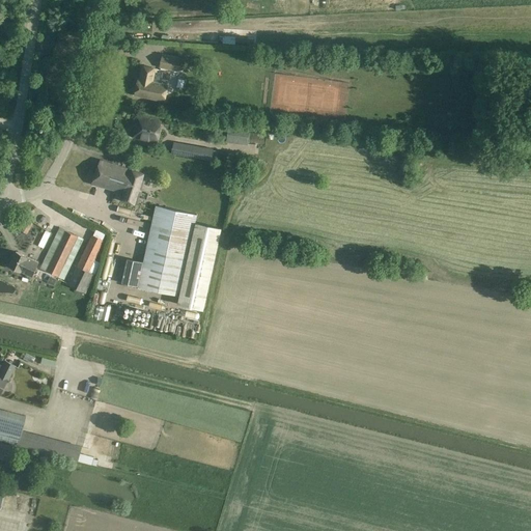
[(182,59),(163,55),(161,67),(179,72),(182,59)]
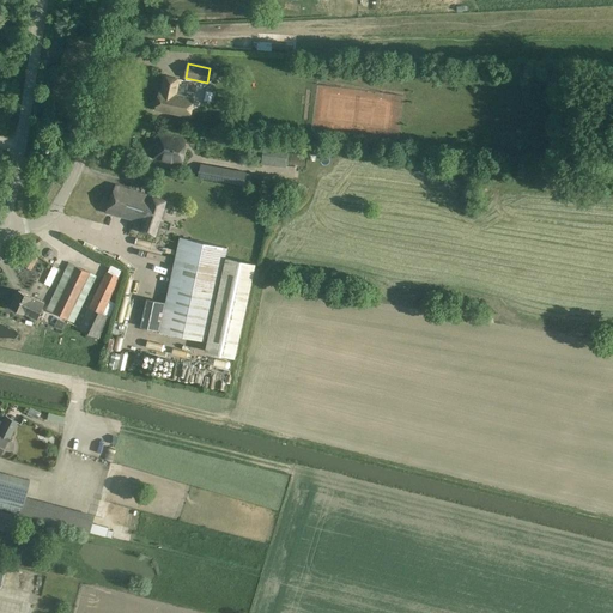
[(178,79),(165,77),(162,91),(161,91),(157,110),(189,116),(193,97),(176,93),(178,79)]
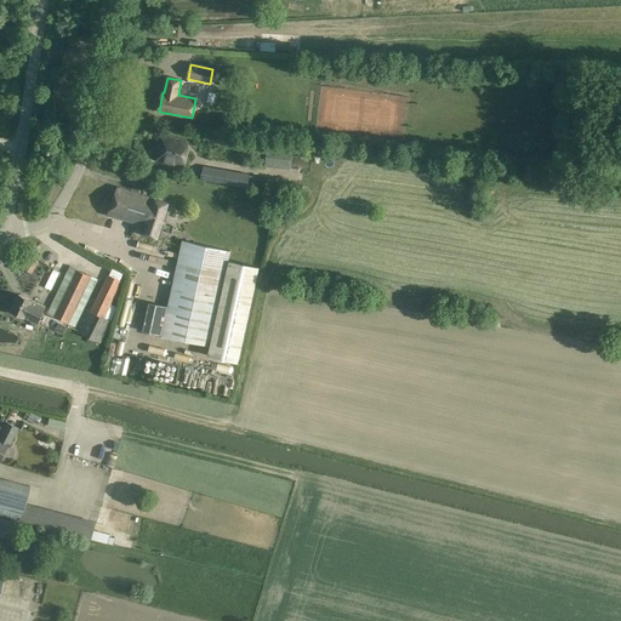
[(255,125),(240,124),(240,134),(255,135),(255,125)]
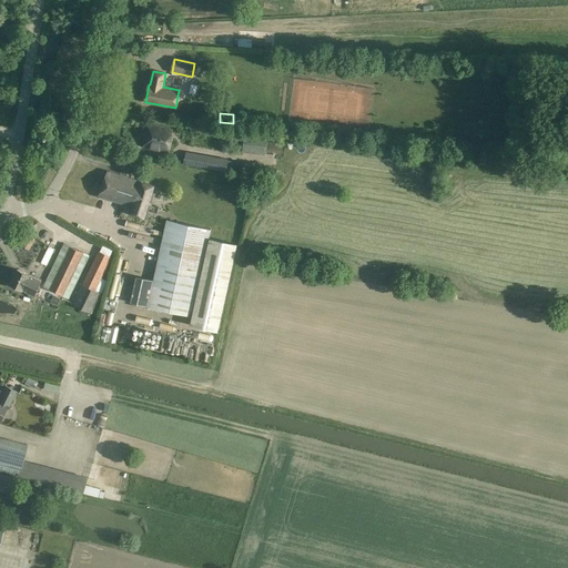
[(279,123),(272,115),(264,123),(271,130),(279,123)]
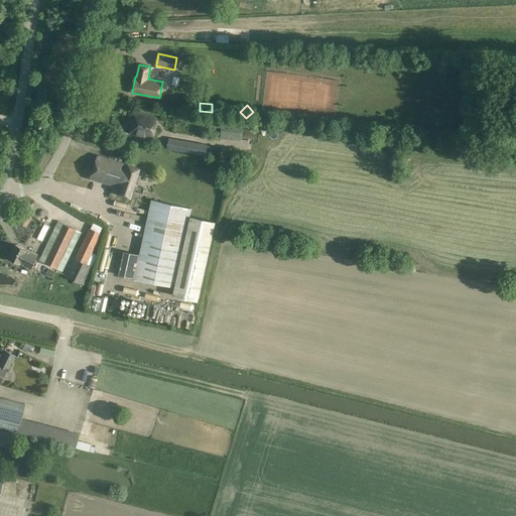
[(157,117),(134,112),(130,133),(152,139),(157,117)]
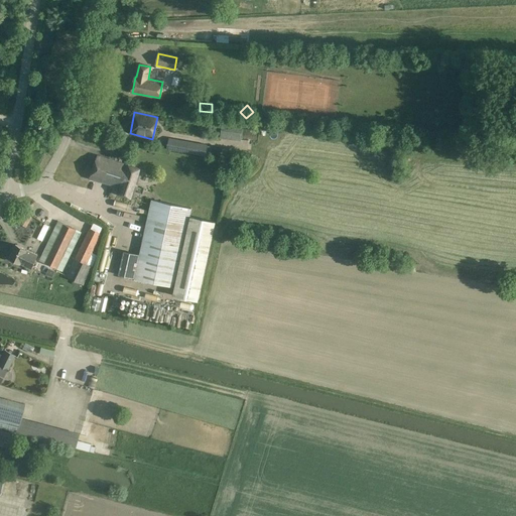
[(241,123),(223,121),(221,138),(238,140),(241,123)]
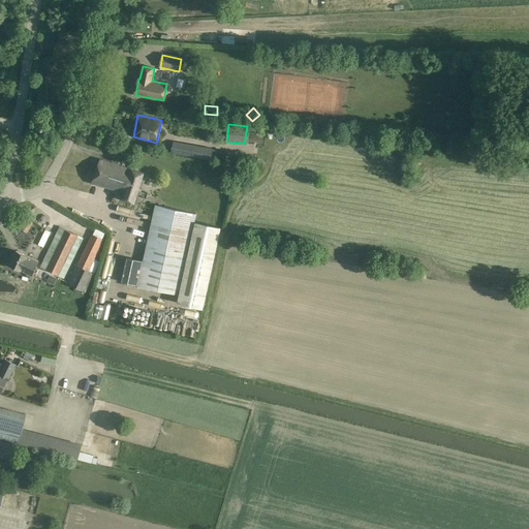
[(224,152),(174,142),(172,153),(211,160),(212,155),(223,157),(224,152)]
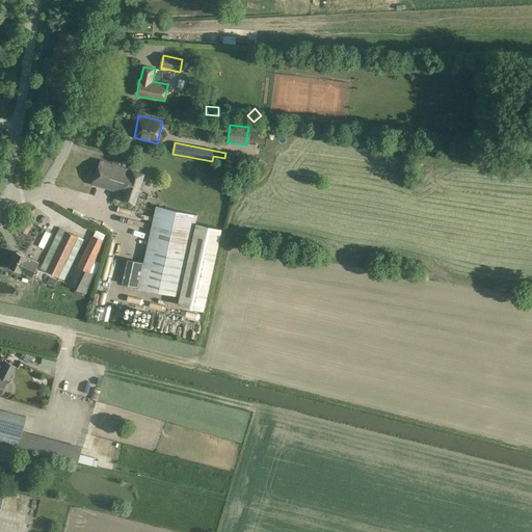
[(144,175),(101,160),(92,184),(124,193),(122,200),(132,204),(135,205),(144,175)]
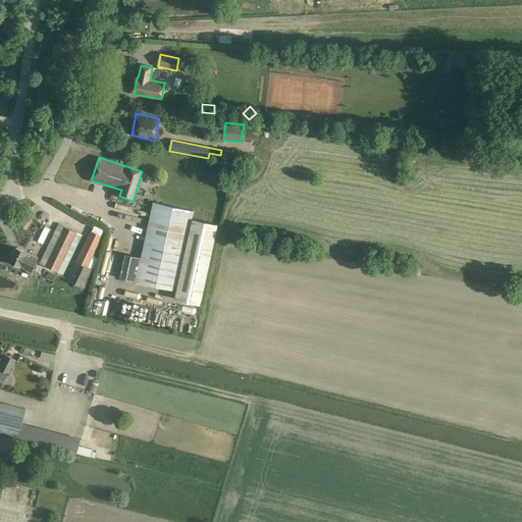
[(194,211),(153,202),(142,257),(124,253),(119,277),(136,280),(177,290),(175,299),(200,305),(218,224),(193,218),(194,211)]
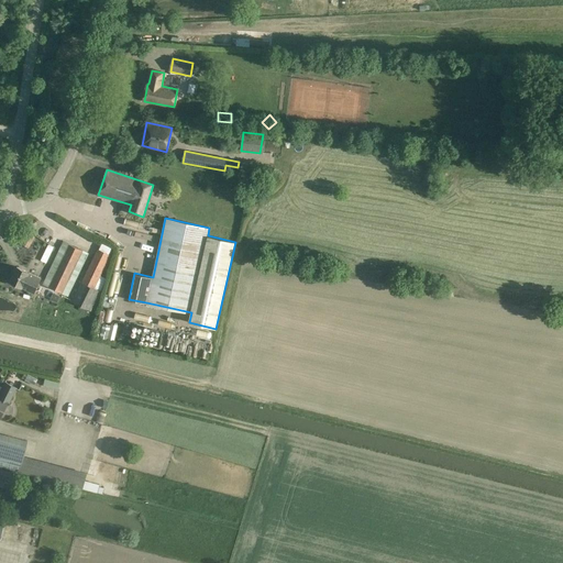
[(25,239),(32,243),(35,236),(29,233),(25,239)]
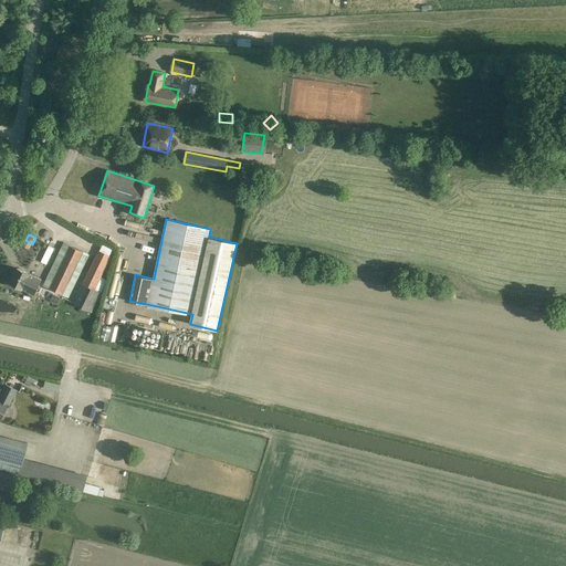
[(88,255),(63,244),(43,286),(69,297),(88,255)]
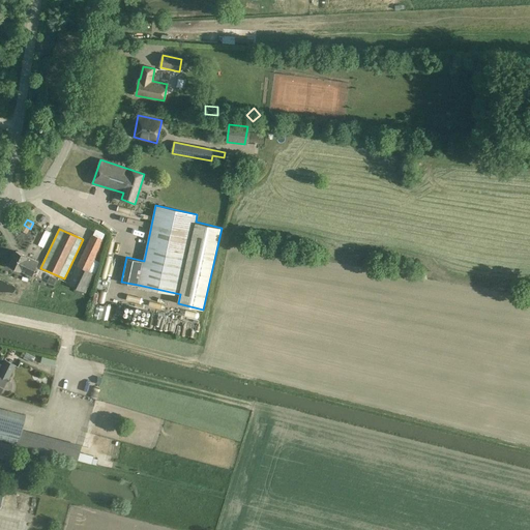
[(93,275),(94,274),(89,272),(94,261),(104,240),(91,235),(77,267),(68,285),(86,292),(93,275)]
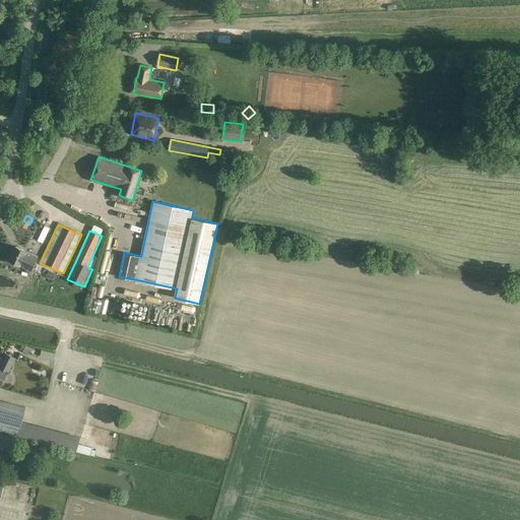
[(41,234),(38,241),(43,243),(46,236),(41,234)]
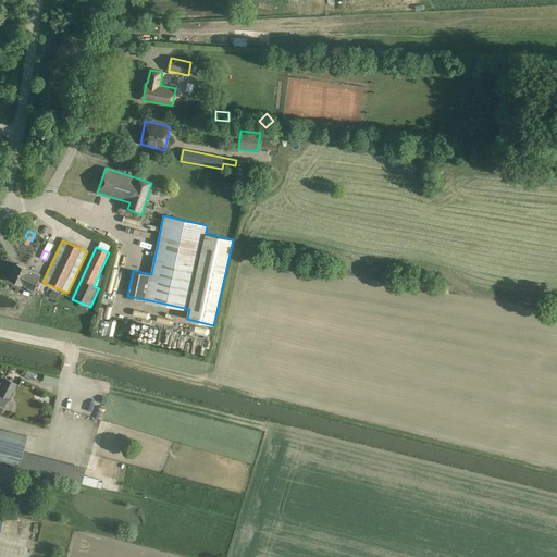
[(40,275),(17,264),(10,279),(34,289),(40,275)]
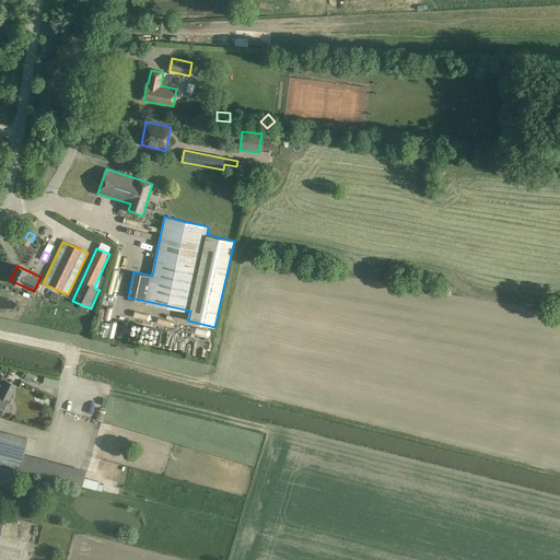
[(108,321),(102,318),(97,333),(105,335),(108,321)]
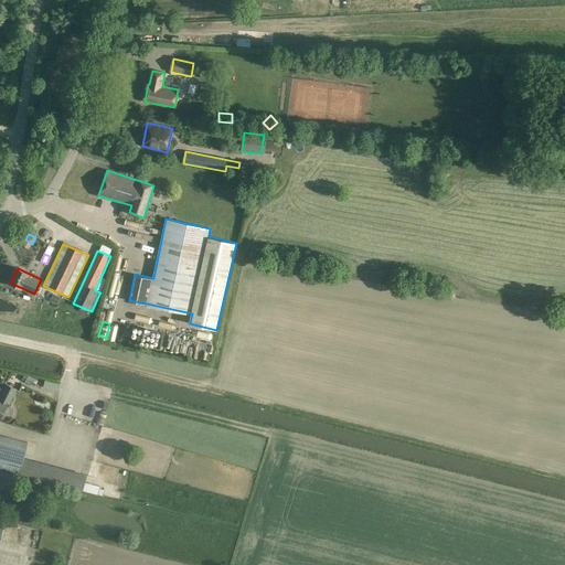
[(57,390),(60,384),(44,380),(43,386),(57,390)]
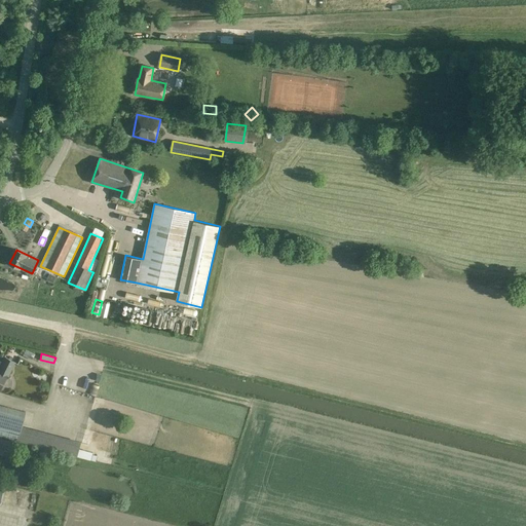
[(14,362),(4,357),(0,365),(0,385),(4,377),(6,378),(14,362)]
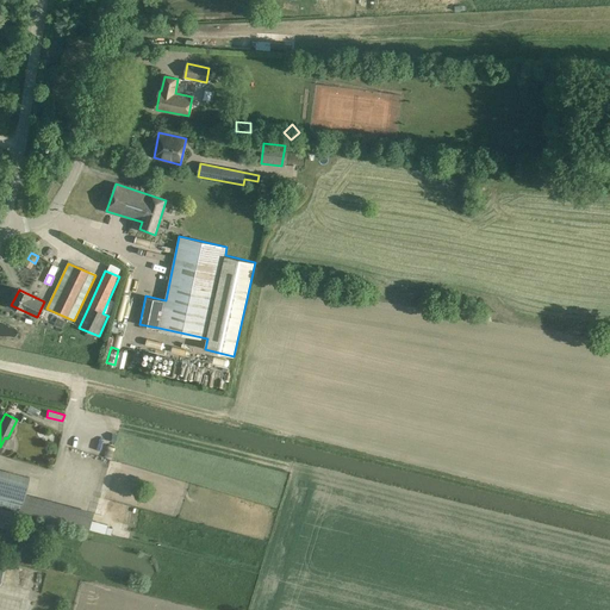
[(0,504),(110,534),(112,527),(106,526),(107,523),(92,518),(93,514),(93,512),(25,495),(30,478),(0,470),(0,504)]
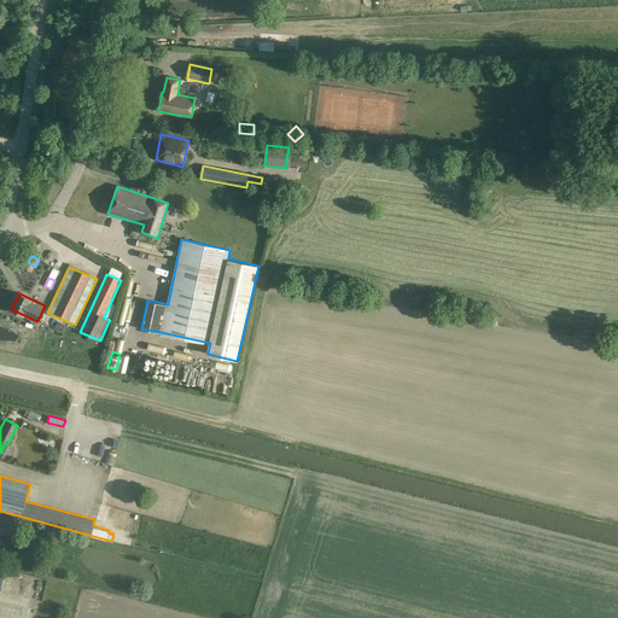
[(12,518),(0,514),(0,531),(9,534),(12,518)]
